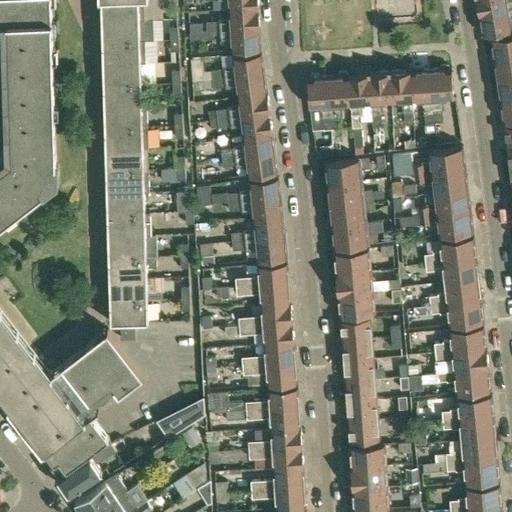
[(0,394),(3,392),(11,403),(9,404),(8,406),(9,409),(22,426),(42,452),(46,449),(52,457),(54,459),(51,463),(58,473),(59,475),(93,455),(92,453),(90,450),(109,436),(98,422),(92,413),(99,408),(94,402),(115,386),(120,392),(143,374),(131,358),(108,328),(51,371),(42,359),(0,305),(0,226),(42,194),(43,196),(59,184),(58,164),(56,164),(51,6),(56,5),(55,0),(0,0),(0,23),(7,24),(11,161),(0,169),(0,394)]
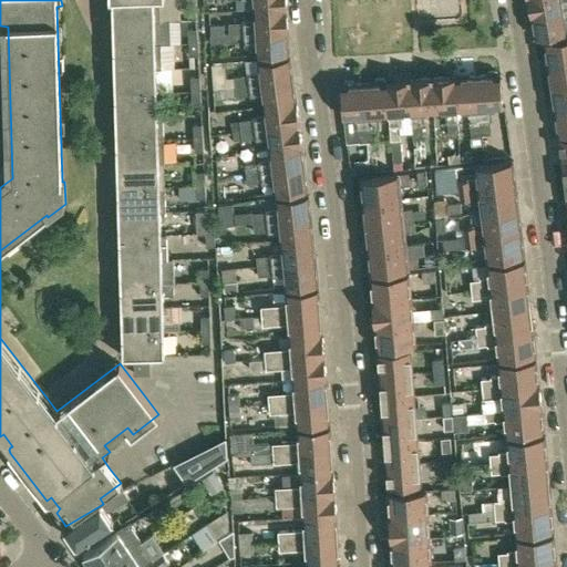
[(112,0),(113,22),(154,21),(160,21),(158,0),(112,0)]
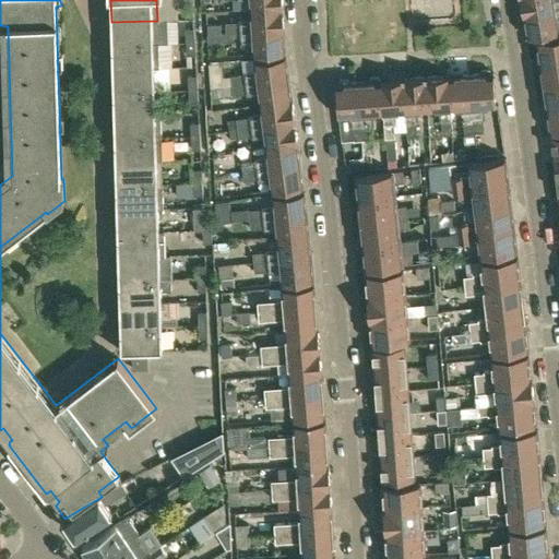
[(249,0),(250,10),(283,8),(282,0),(249,0)]
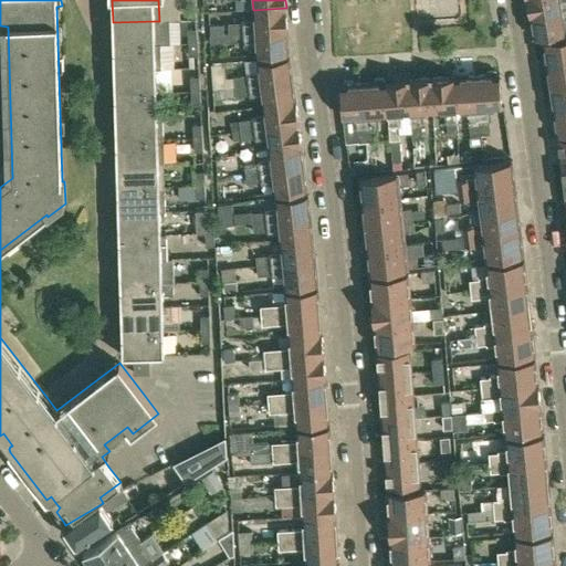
[(527,0),(531,16),(565,9),(565,0),(562,1),(561,0),(527,0)]
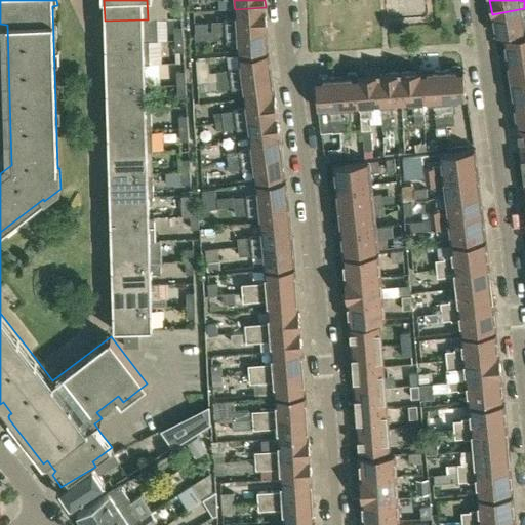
[(236,19),(212,22),(212,31),(267,27),(266,7),(235,9),(236,19)]
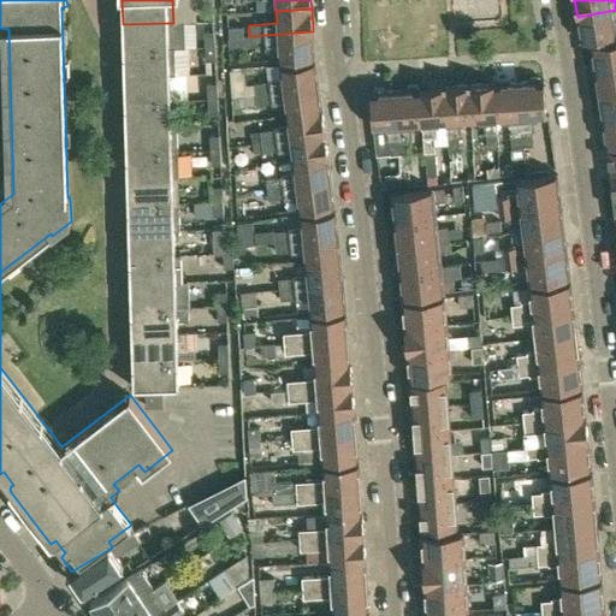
[(615,10),(578,17),(581,41),(615,35),(615,33),(614,22),(615,21),(615,10)]
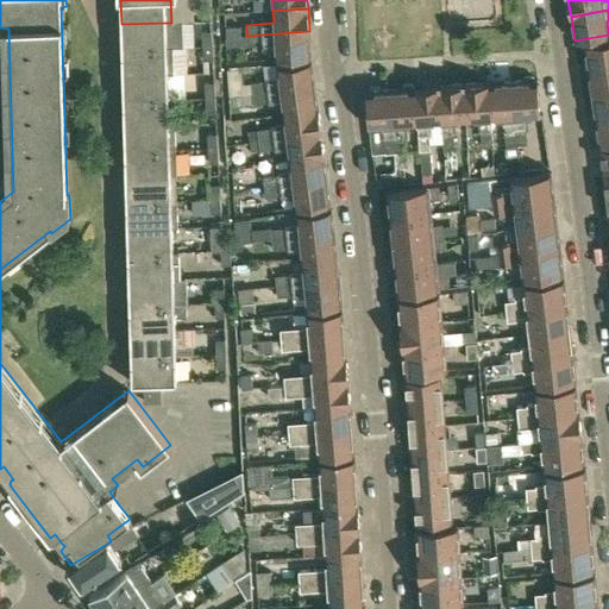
[(167,46),(165,23),(121,24),(121,48),(167,46)]
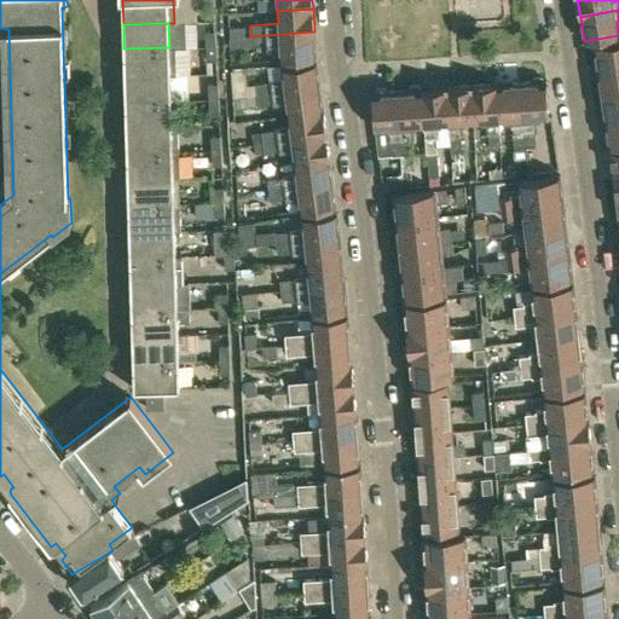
[(204,32),(206,46),(215,46),(214,32),(204,32)]
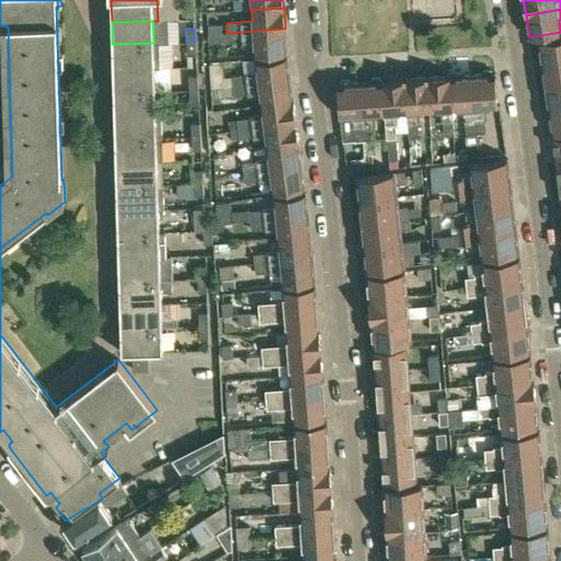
[(286,52),(285,29),(227,33),(227,34),(208,35),(209,43),(228,42),(228,43),(252,41),(253,54),(286,52)]
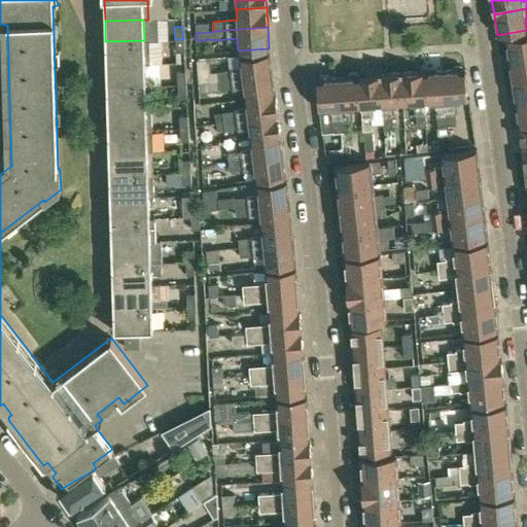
[(526,35),(505,38),(510,60),(526,57),(526,35)]
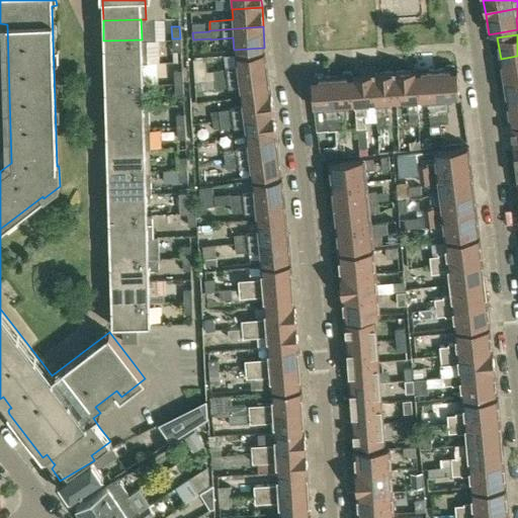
[(180,38),(172,38),(173,52),(181,51),(180,38)]
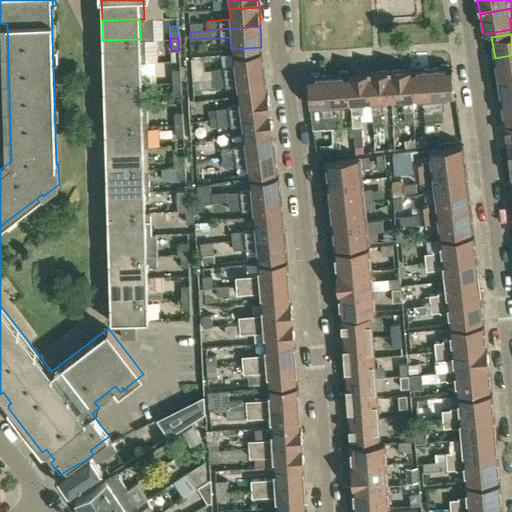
[(140,39),(102,40),(103,63),(141,62),(145,62),(145,39),(140,39)]
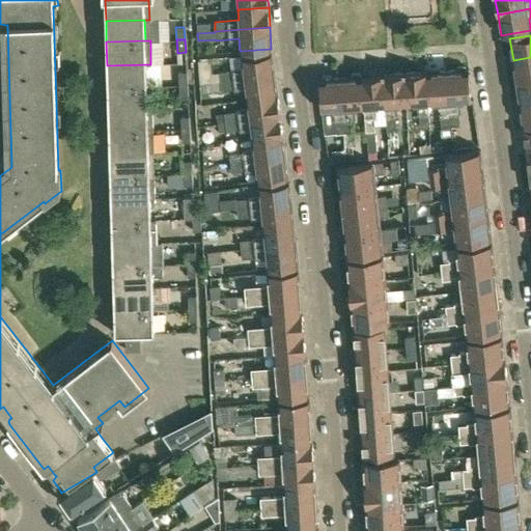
[(219,72),(221,81),(275,74),(272,53),(242,57),(243,68),(219,72)]
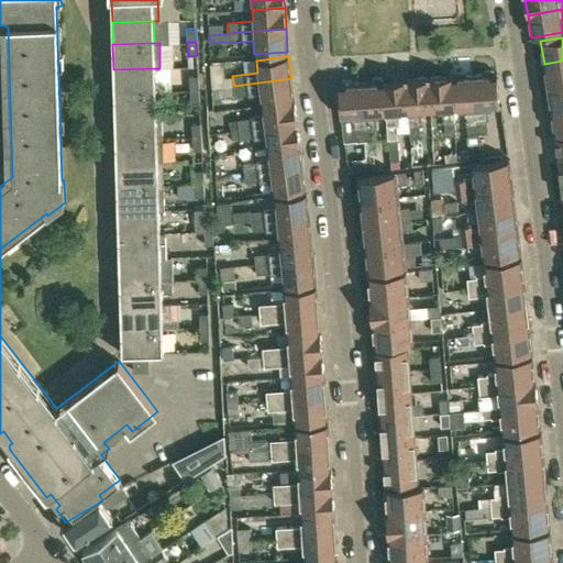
[(562,61),(544,64),(548,87),(562,85),(562,61)]
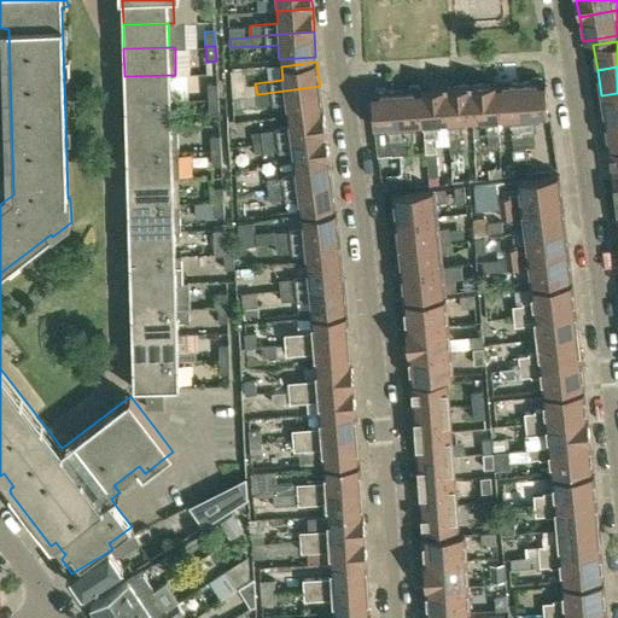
[(170,100),(170,75),(124,76),(126,101),(170,100)]
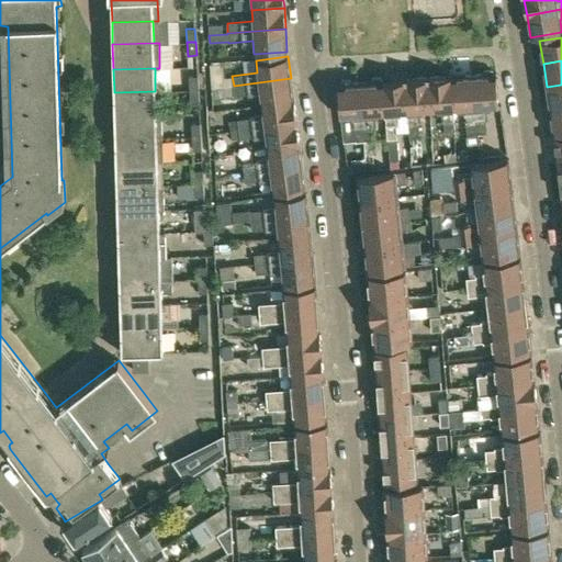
[(482,75),(473,76),(476,135),(485,134),(484,108),(498,108),(496,75),(493,75),(491,71),(484,72),(482,75)]
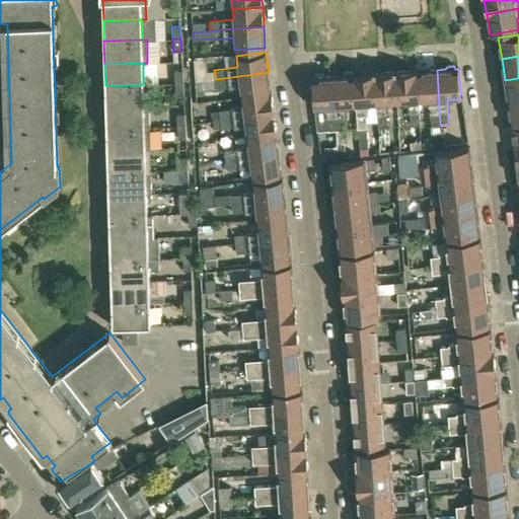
[(419,68),(417,71),(419,101),(430,101),(432,125),(440,125),(437,70),(427,70),(425,68),(419,68)]
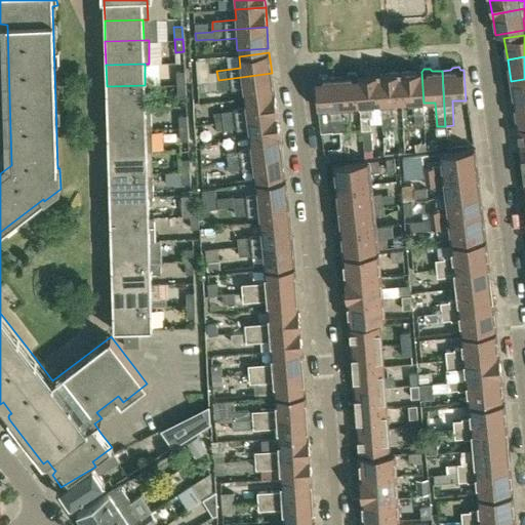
[(176,72),(176,73),(176,84),(185,83),(185,71),(176,72)]
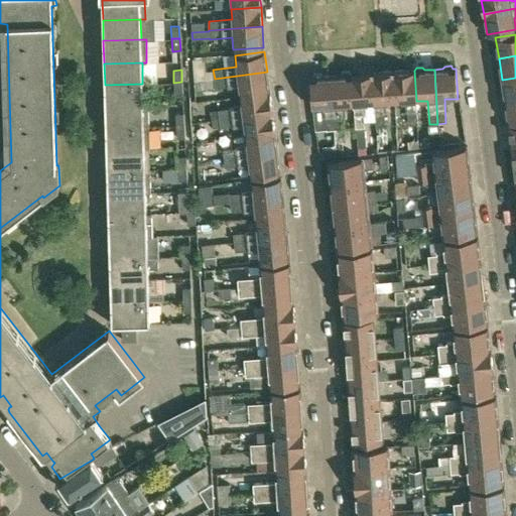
[(414,70),(394,71),(395,102),(407,102),(408,125),(417,125),(416,101),(414,71),(414,70)]
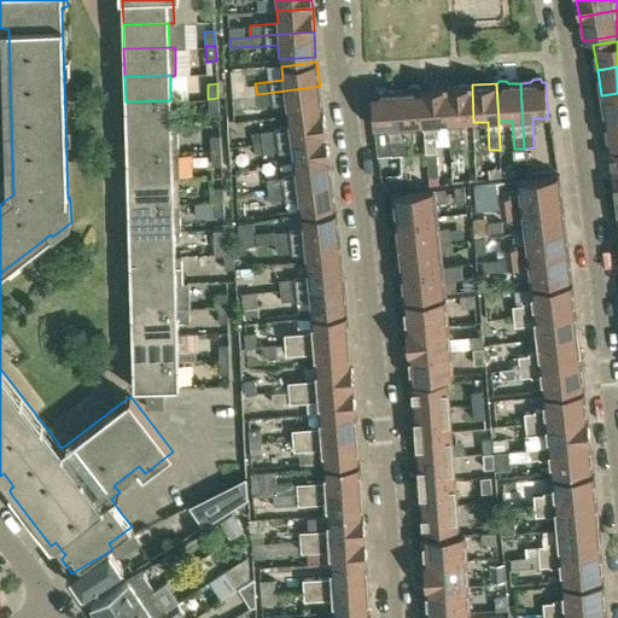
[(472,85),(445,87),(448,123),(450,152),(461,152),(460,123),(473,122),(472,85)]
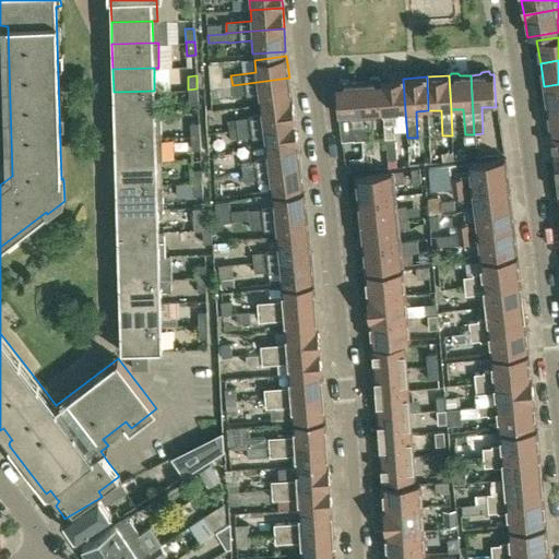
[(292,99),(289,78),(233,85),(225,86),(218,87),(218,88),(219,96),(258,92),(260,104),(292,99)]
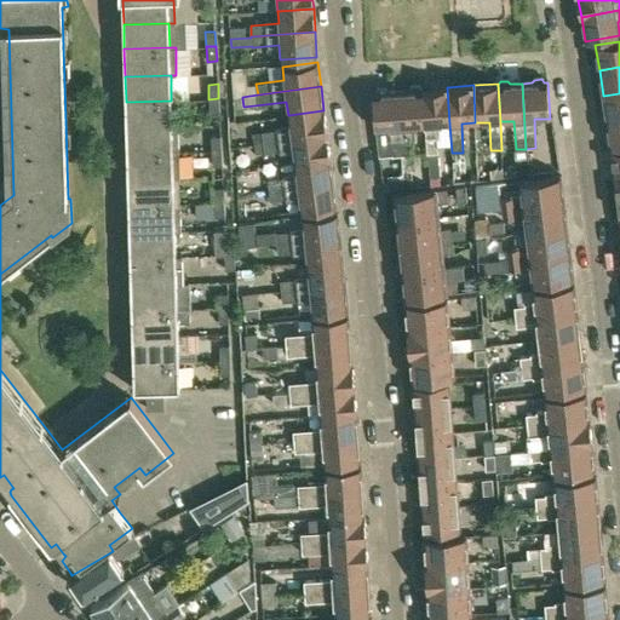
[(412,126),(425,126),(423,90),(420,86),(413,86),(411,90),(399,91),(403,156),(403,171),(414,171),(412,126)]
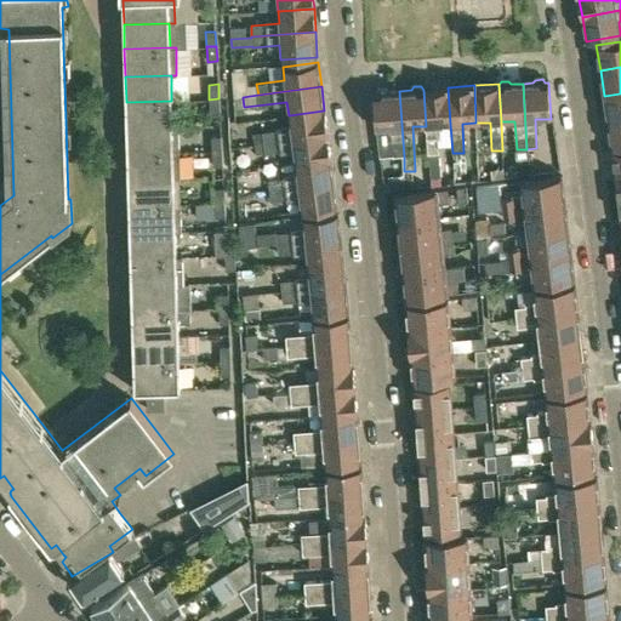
[(425,90),(423,90),(426,126),(428,177),(440,177),(437,125),(450,124),(448,87),(425,89),(425,90)]
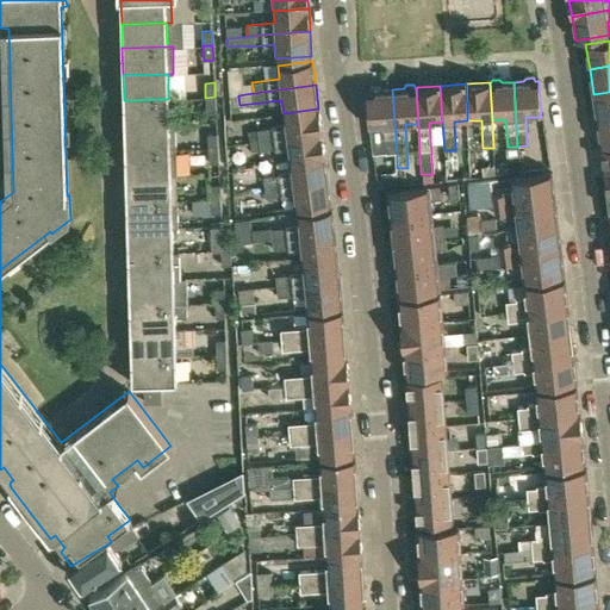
[(386,154),(397,154),(392,89),(383,89),(380,87),(373,87),(371,91),(367,91),(369,126),(384,125),(386,154)]
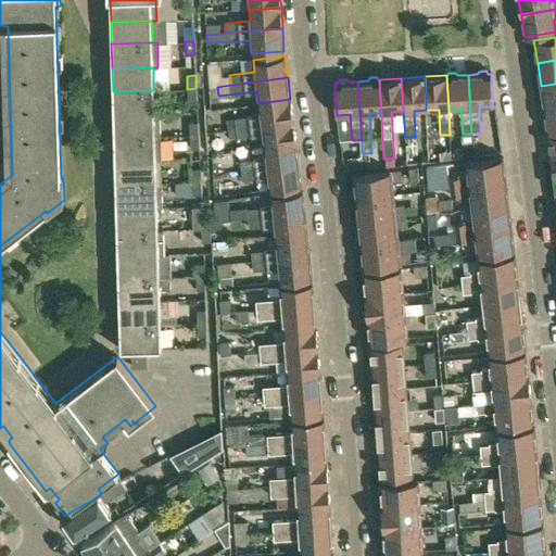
[(555,84),(541,86),(544,110),(555,108),(555,84)]
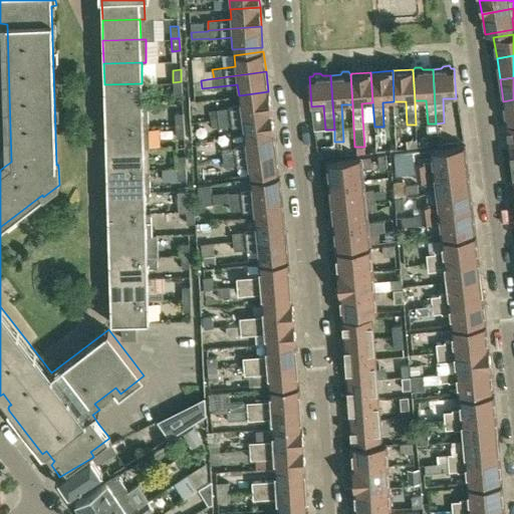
[(174,94),(182,94),(181,81),(173,82),(174,94)]
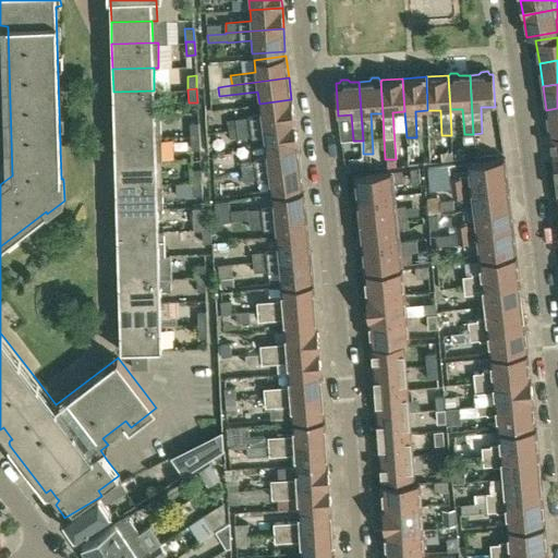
[(155,113),(154,91),(113,92),(113,114),(155,113)]
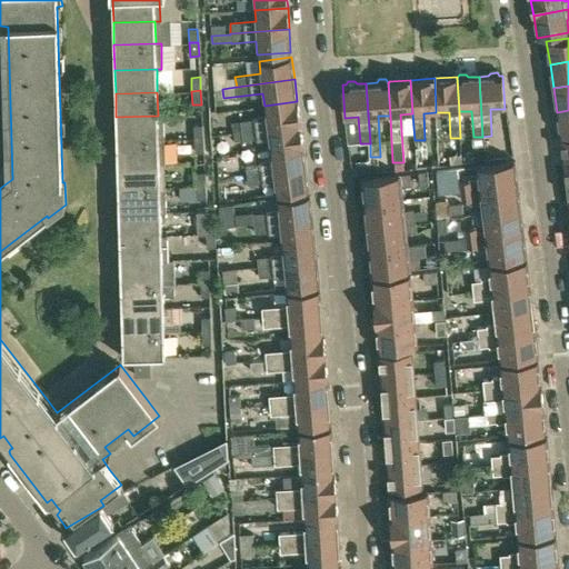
[(297,101),(265,106),(266,118),(232,122),(233,131),(300,123),(297,101)]
